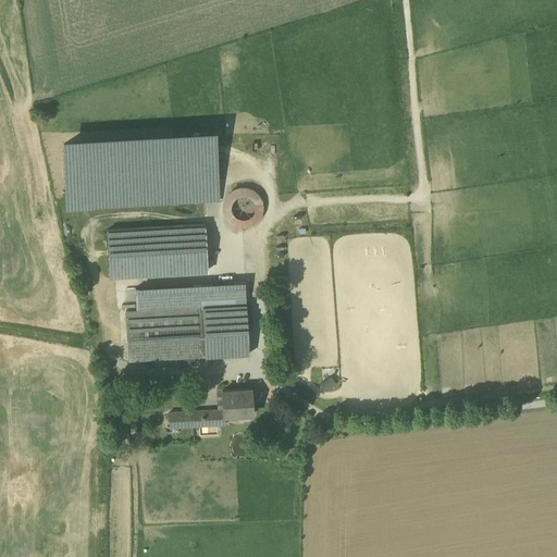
[(215,136),(63,144),(66,202),(219,195),(215,136)]
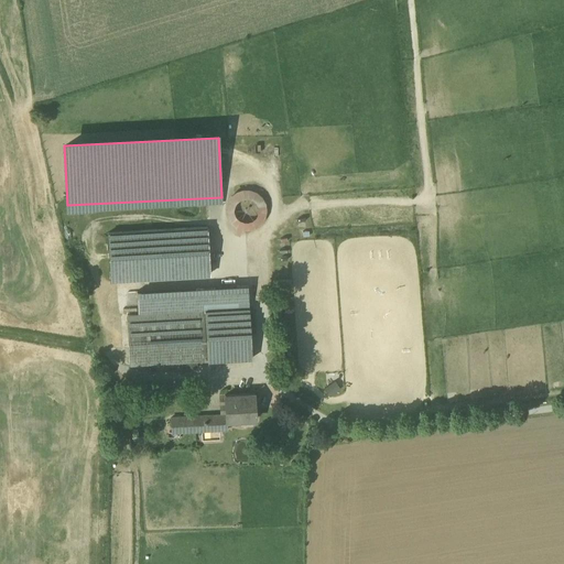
[(243,190),(237,192),(231,196),(228,202),(227,208),(228,215),(231,221),(237,226),(235,231),(240,234),(242,228),(249,228),(256,226),(261,221),(264,216),(266,209),(264,203),(261,197),(257,193),(250,191),(243,190)]
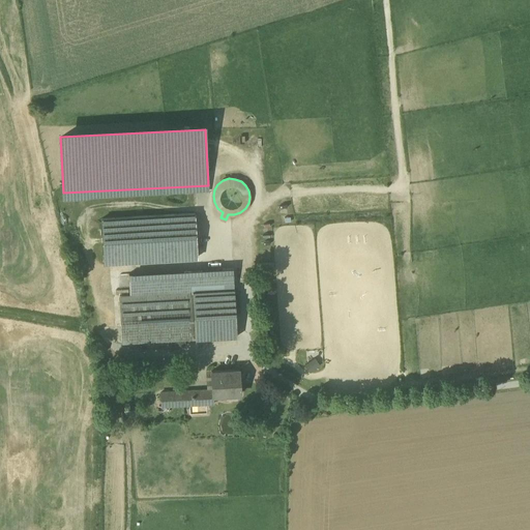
[(196,213),(101,218),(105,262),(198,257),(196,213)]
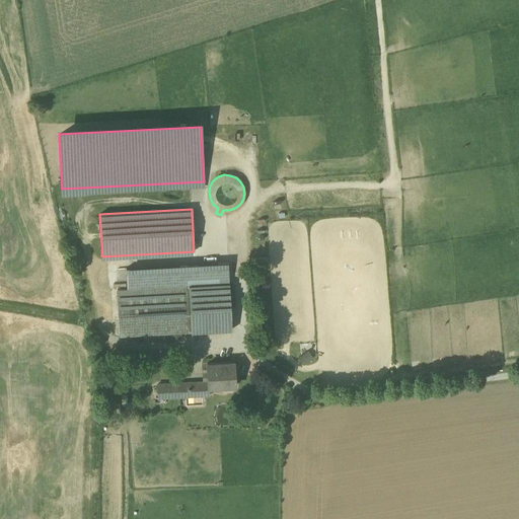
[(228,263),(127,268),(128,289),(190,285),(199,285),(198,269),(219,268),(220,284),(229,283),(228,263)]
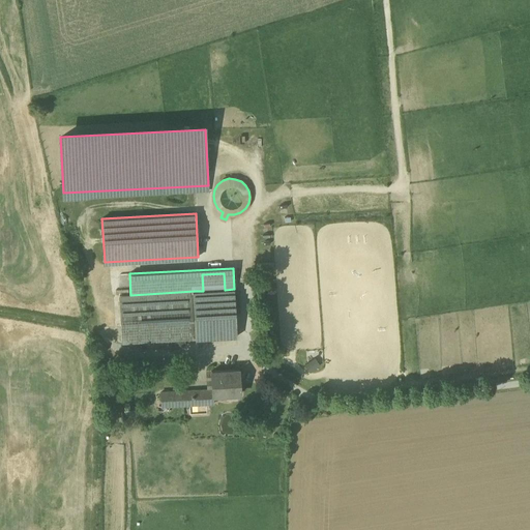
[(224,273),(202,274),(203,291),(225,290),(224,273)]
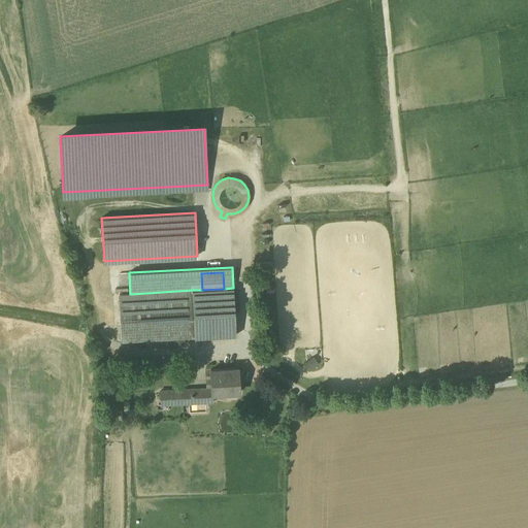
[(202,290),(193,290),(196,337),(236,335),(235,311),(239,311),(238,290),(234,290),(234,288),(233,288),(224,289),(202,290)]
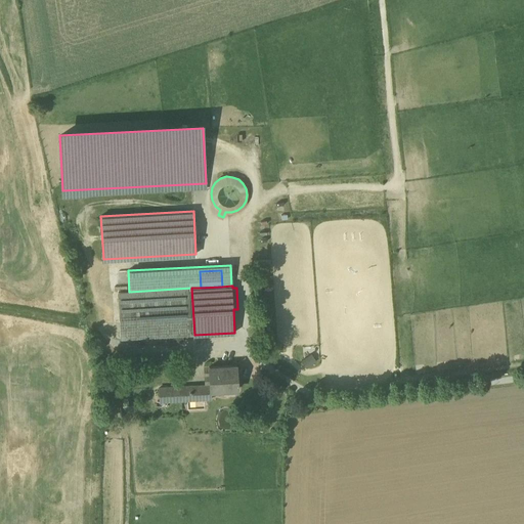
[(129,292),(119,292),(122,339),(167,337),(183,336),(194,335),(191,288),(129,292)]
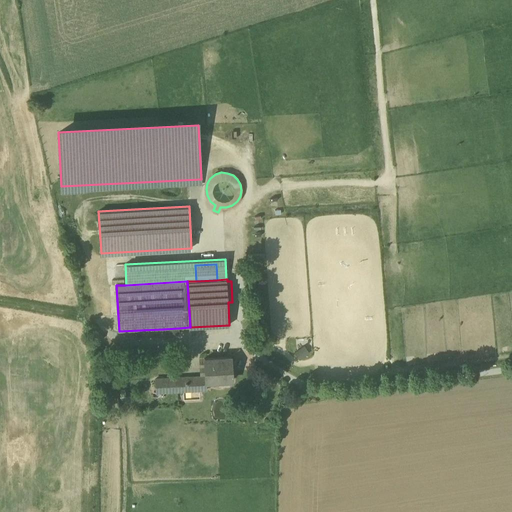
[(301,348),(295,352),(299,359),(306,354),(301,348)]
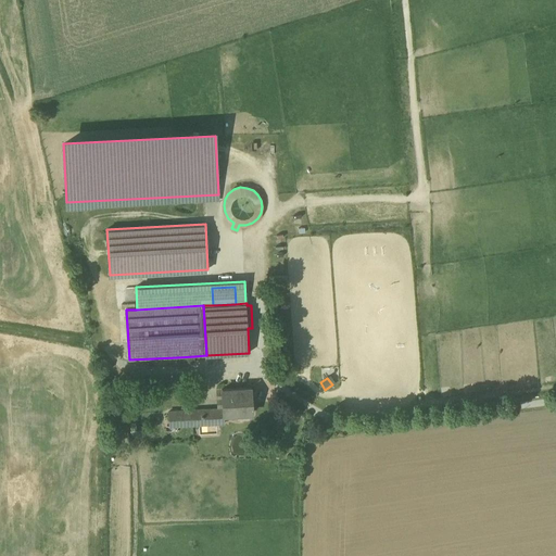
[(252,388),(224,389),(225,408),(225,414),(226,414),(253,413),(252,388)]
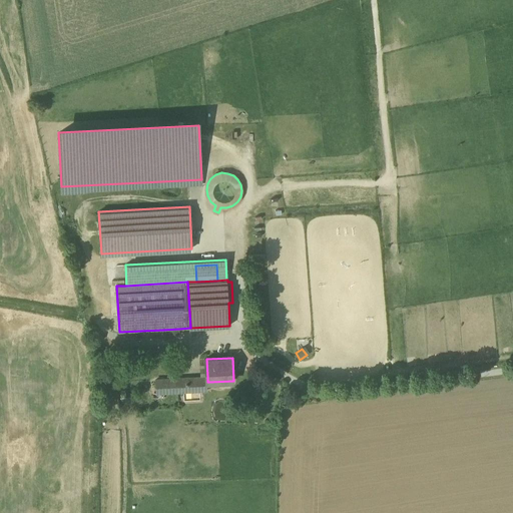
[(207,377),(180,379),(181,392),(208,390),(208,382),(207,382),(207,377)]
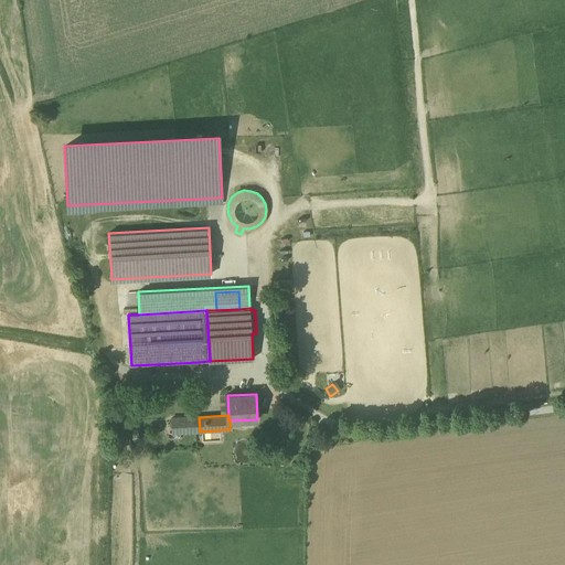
[(199,417),(174,418),(174,433),(200,432),(199,417)]
